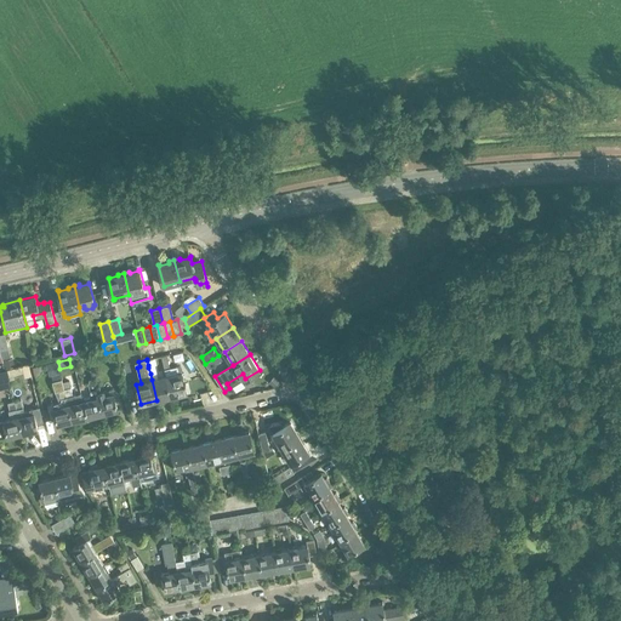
[(58,362),(58,360),(47,364),(50,376),(61,374),(60,369),(58,362)]
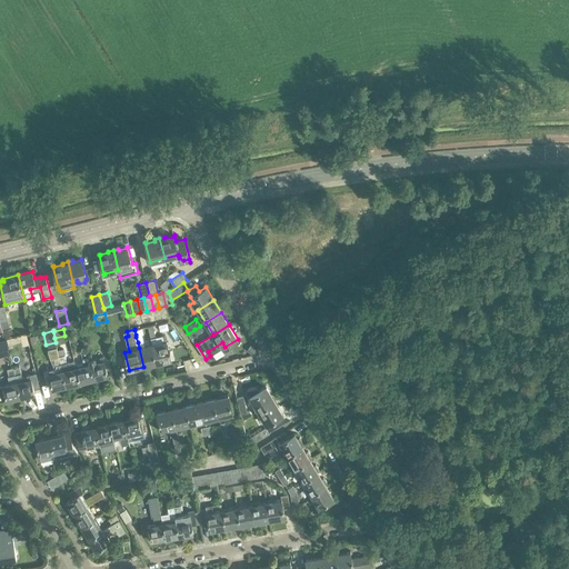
[(152,345),(153,345),(158,363),(172,360),(172,359),(175,359),(172,349),(169,350),(168,341),(165,342),(162,336),(156,337),(151,338),(152,345)]
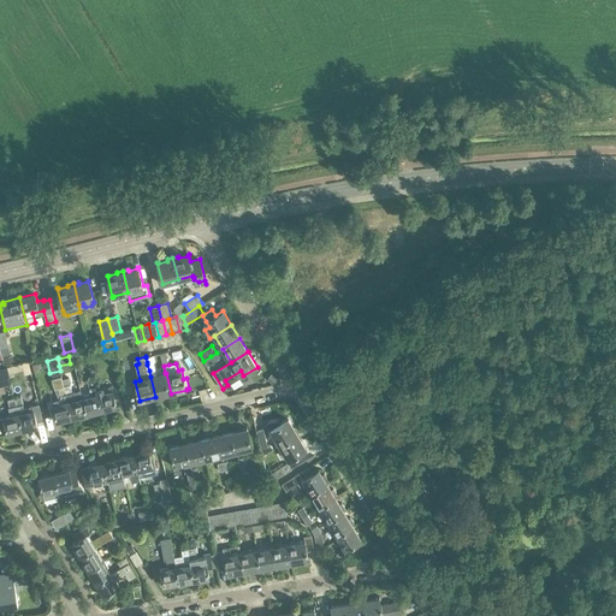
[(165,373),(150,377),(155,397),(171,394),(166,373),(165,373)]
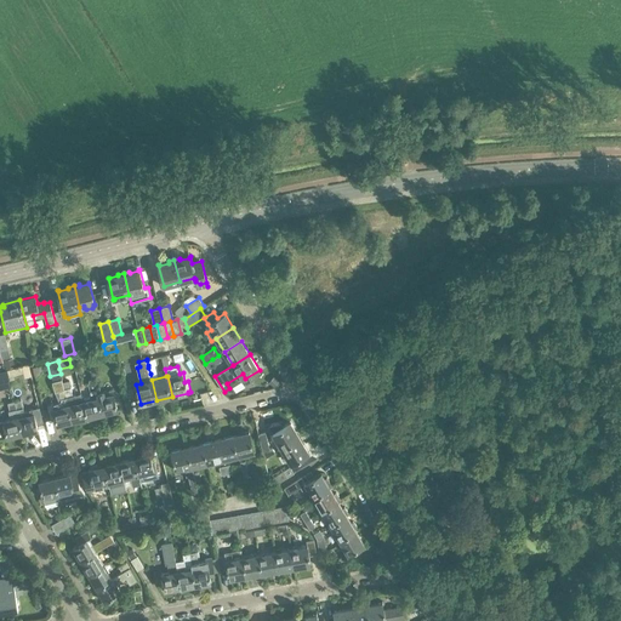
[(83,397),(84,402),(87,417),(103,414),(98,393),(95,379),(89,380),(90,383),(89,383),(91,394),(83,397)]
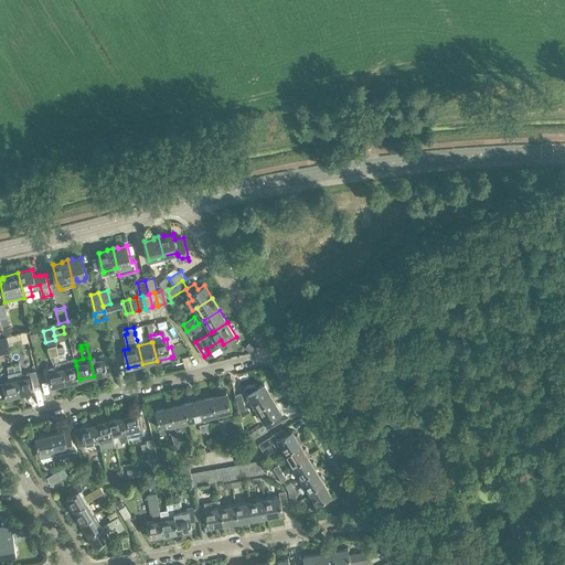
[(52,386),(66,383),(60,354),(57,345),(49,347),(51,356),(53,356),(55,363),(56,365),(44,369),(46,380),(51,380),(52,386)]
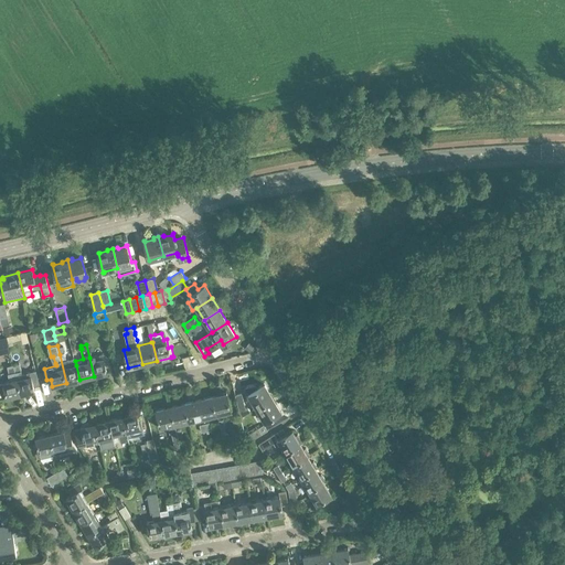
[(60,354),(66,383),(80,380),(76,365),(75,361),(75,358),(67,360),(65,353),(64,353),(60,354)]
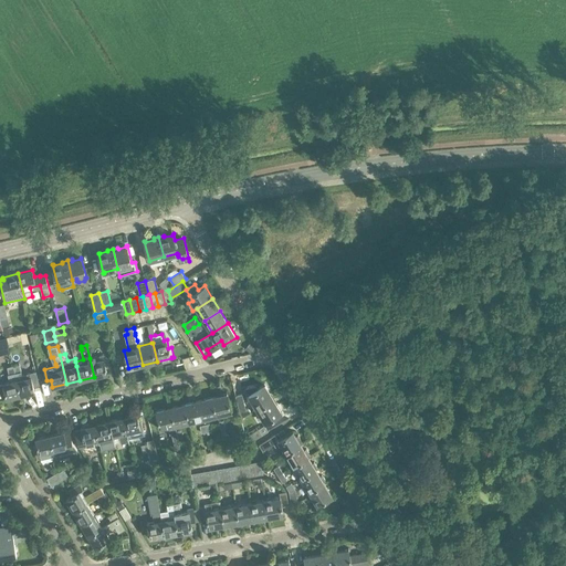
[(95,357),(90,358),(94,377),(101,376),(102,376),(105,376),(106,374),(108,374),(106,368),(111,367),(108,358),(107,358),(106,356),(104,355),(103,355),(95,357)]
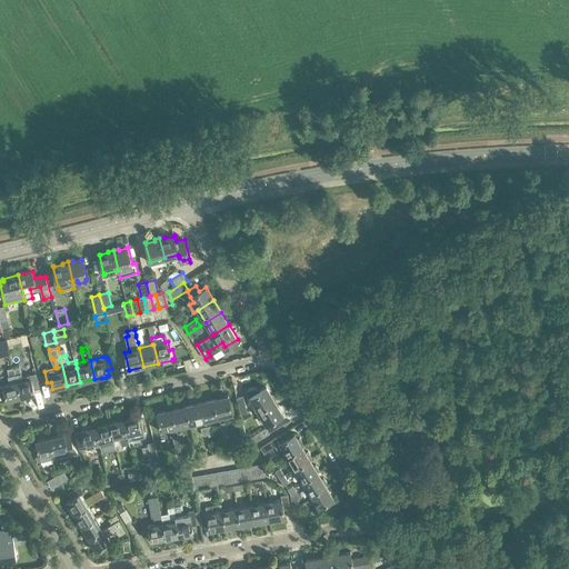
[(20,367),(15,368),(18,382),(22,399),(25,398),(25,396),(28,396),(28,397),(33,396),(33,393),(36,393),(35,388),(40,387),(37,373),(22,377),(21,373),(22,373),(20,367)]
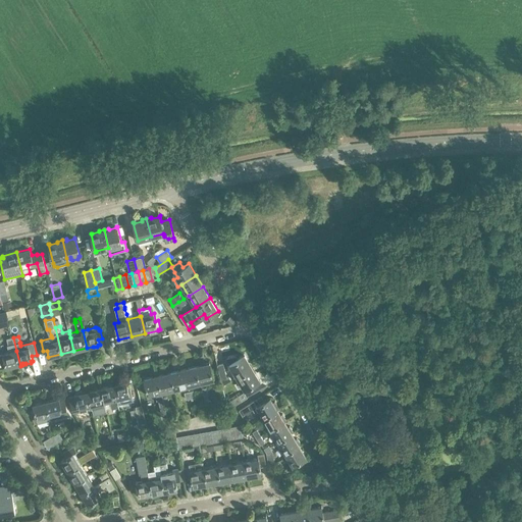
[(16,351),(13,337),(7,338),(9,346),(8,346),(9,352),(3,354),(6,367),(19,364),(19,366),(20,366),(16,351)]
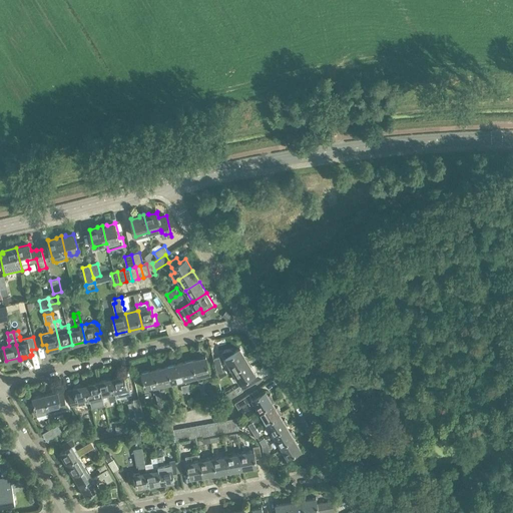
[(222,352),(230,366),(229,367),(231,372),(247,361),(240,349),(234,353),(232,350),(222,352)]
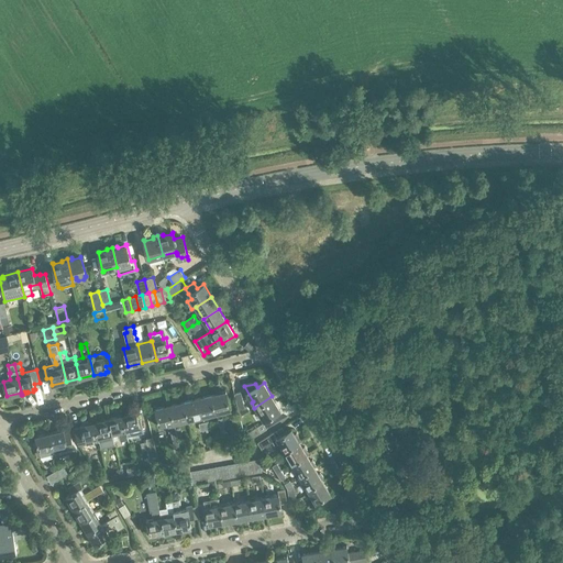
[(227,392),(211,395),(217,414),(231,409),(227,392)]
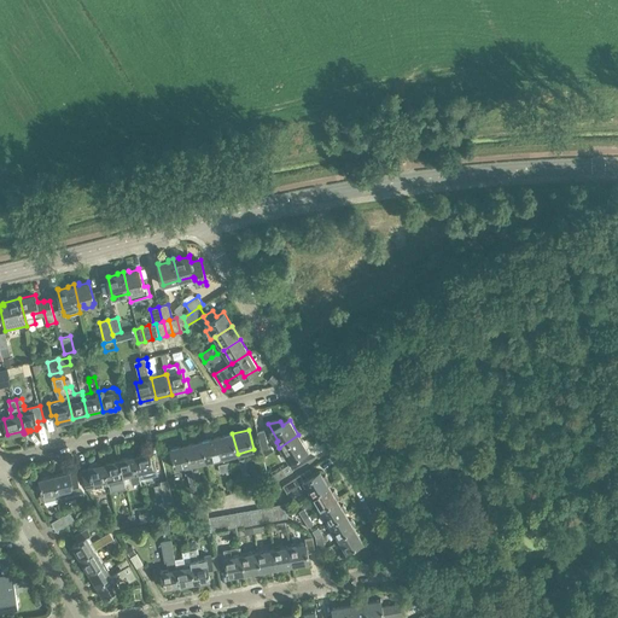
[(262,449),(269,447),(264,431),(257,432),(262,449)]
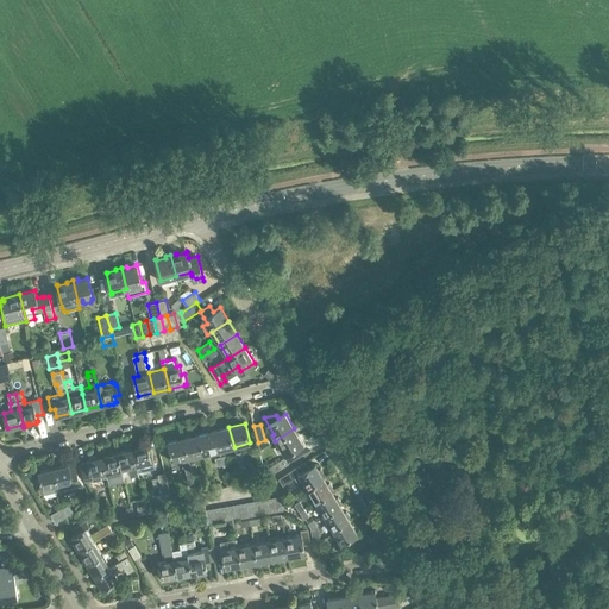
[(228,427),(214,431),(219,451),(234,447),(228,427)]
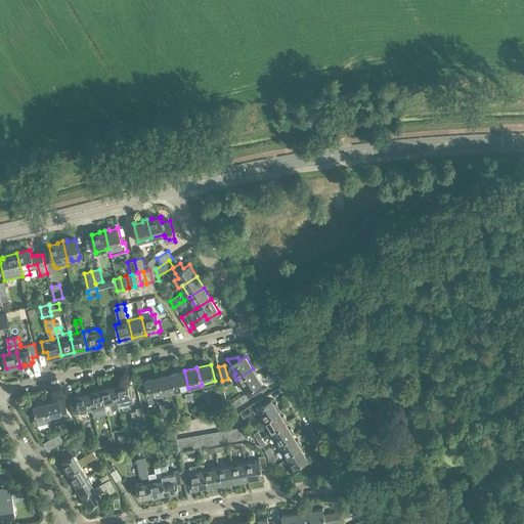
[(261,382),(253,368),(236,380),(239,384),(242,383),(246,391),(247,391),(248,393),(262,384),(261,382)]
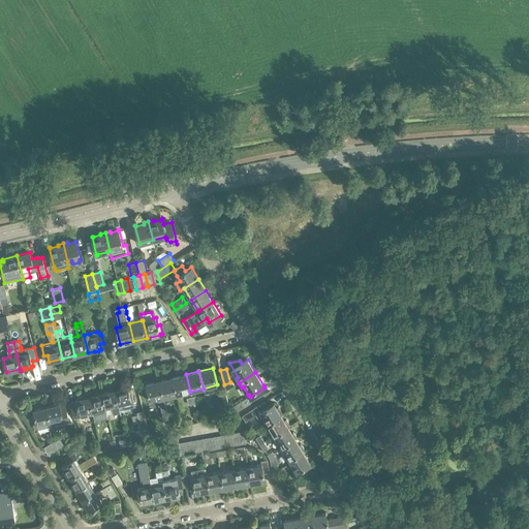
[(186,374),(173,377),(177,395),(190,392),(186,374)]
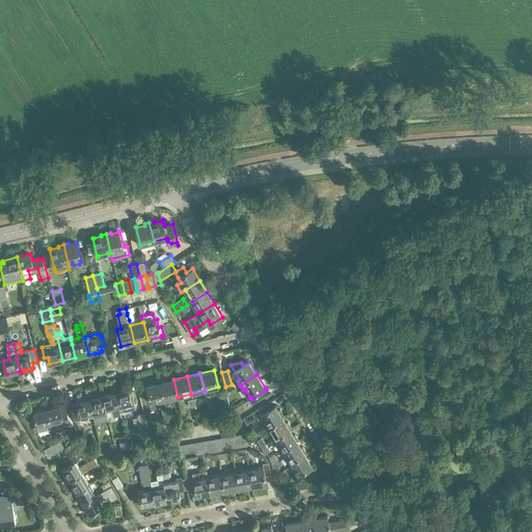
[(174,379),(161,382),(165,400),(178,397),(174,379)]
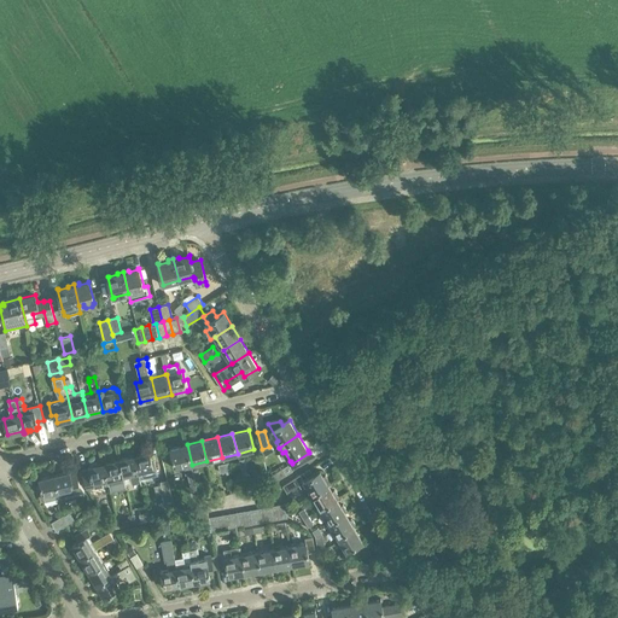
[(176,468),(184,467),(186,474),(187,473),(192,490),(197,489),(194,479),(193,472),(192,465),(187,444),(170,449),(176,468)]
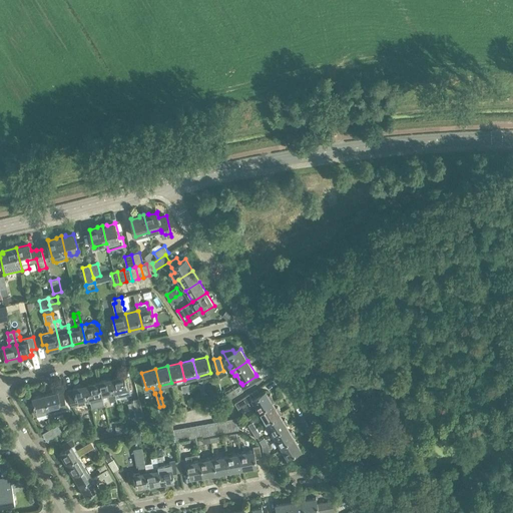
[(223,371),(217,373),(218,379),(226,374),(224,371),(223,371)]
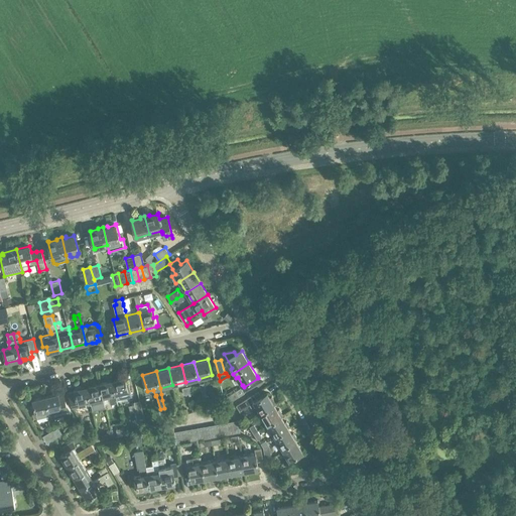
[(112,381),(117,399),(132,396),(129,383),(126,384),(125,377),(112,381)]
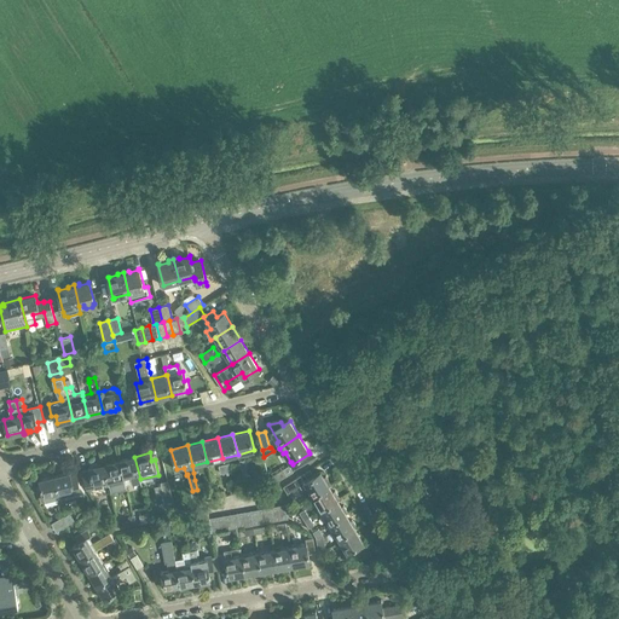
[(120,461),(125,476),(131,475),(133,484),(140,482),(140,479),(134,457),(120,461)]
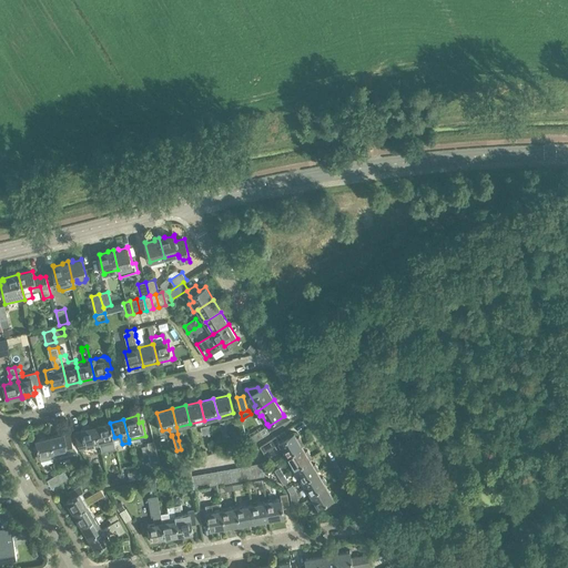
[(113,437),(114,437),(110,423),(97,426),(101,445),(102,452),(115,448),(113,437)]
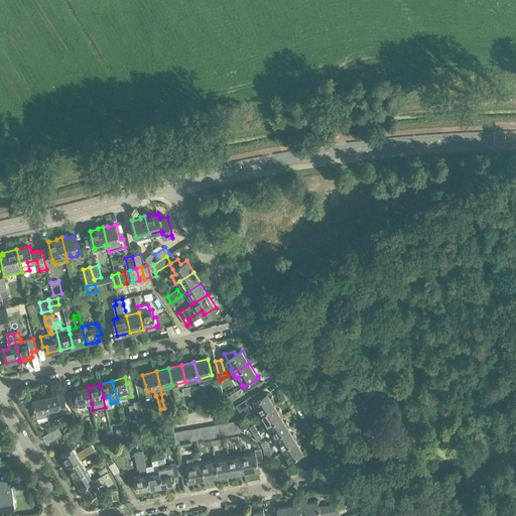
[(92,404),(88,387),(82,388),(81,386),(76,387),(77,389),(75,390),(75,391),(69,393),(71,398),(73,408),(79,406),(79,407),(92,404)]
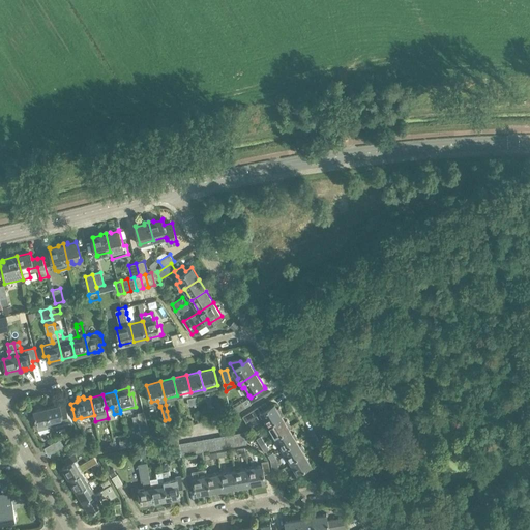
[(232,416),(246,407),(243,402),(231,409),(232,416)]
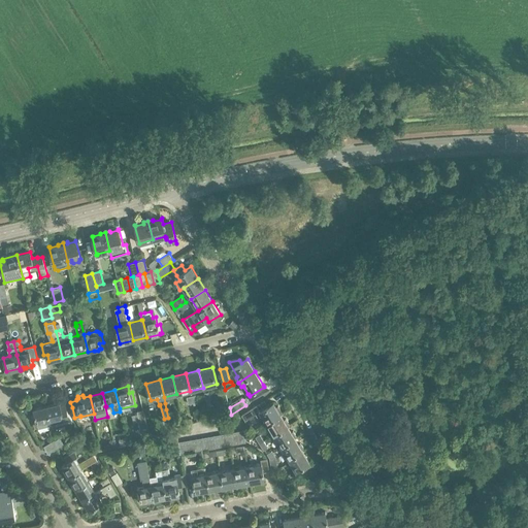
[(260,410),(267,423),(282,415),(281,414),(283,413),(278,405),(276,406),(273,402),(260,410)]
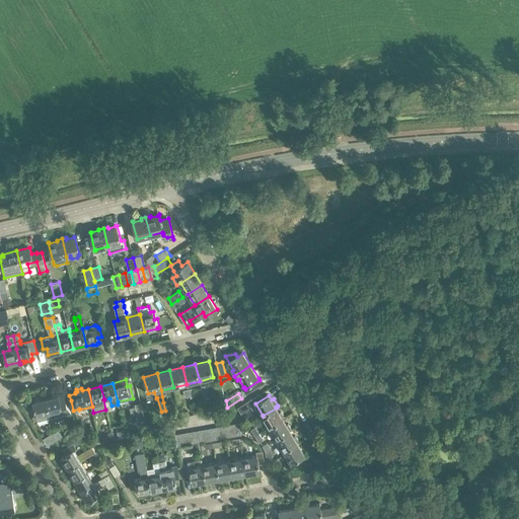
[(59,396),(46,399),(51,418),(63,415),(62,410),(59,396)]
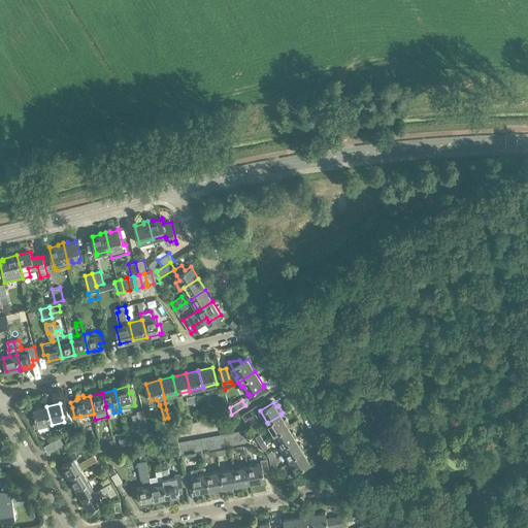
[(52,425),(46,406),(34,409),(37,423),(38,428),(52,425)]
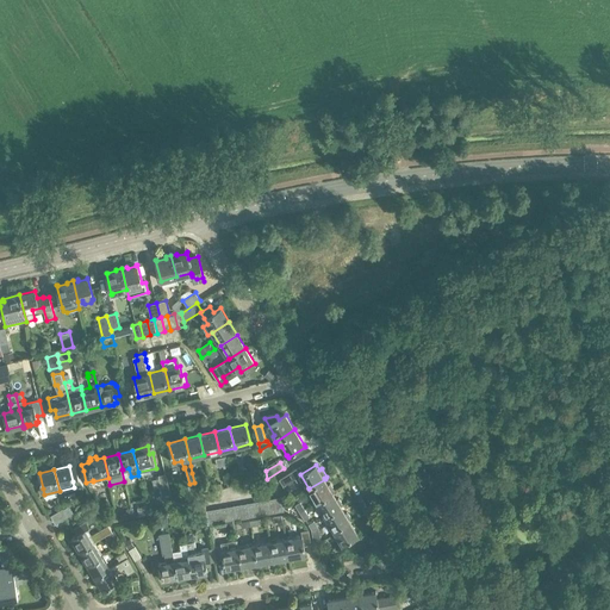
[(296,478),(292,472),(280,479),(284,485),(296,478)]
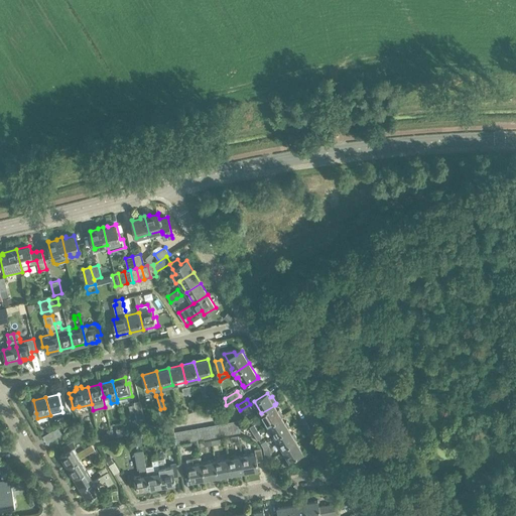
[(145,419),(140,400),(134,402),(137,411),(136,412),(138,420),(145,419)]
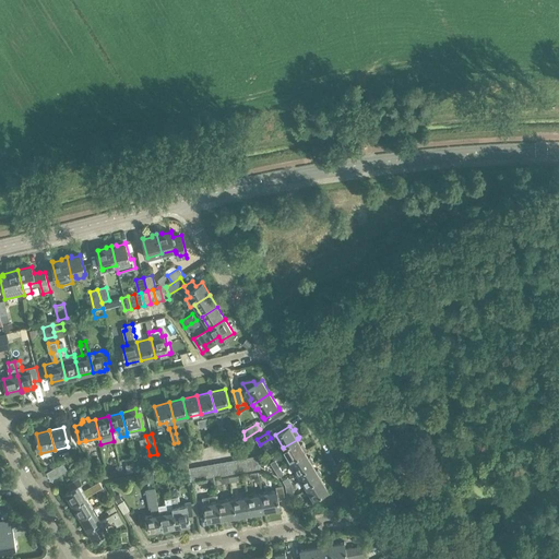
[(290,460),(306,451),(298,439),(283,448),(290,460)]
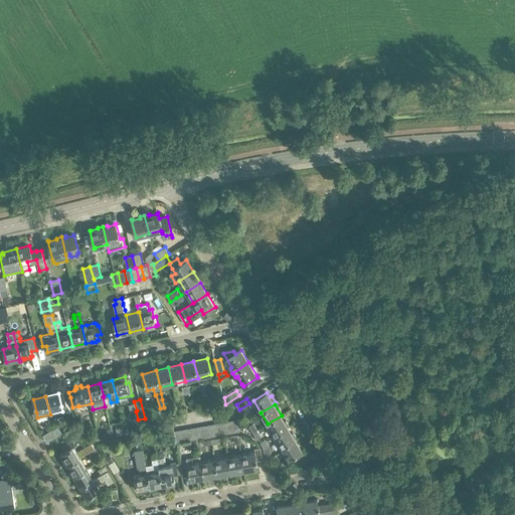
[(282,415),(268,423),(275,436),(289,427),(288,426),(290,425),(287,420),(285,421),(282,415)]
